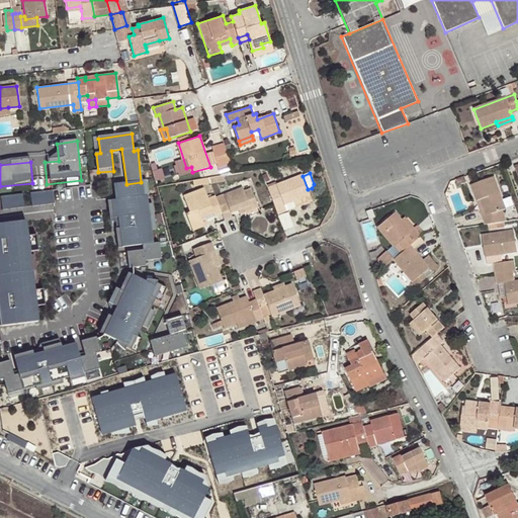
[(303,175),(267,188),(277,213),(286,210),(283,204),(292,200),(310,194),(308,189),(303,176),(303,175)]
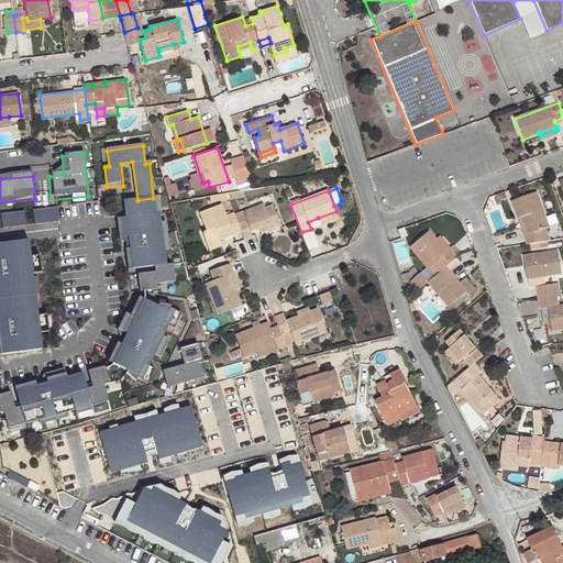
[(523,235),(528,244),(551,240),(545,227),(550,225),(537,192),(512,201),(518,218),(521,217),(528,234),(523,235)]
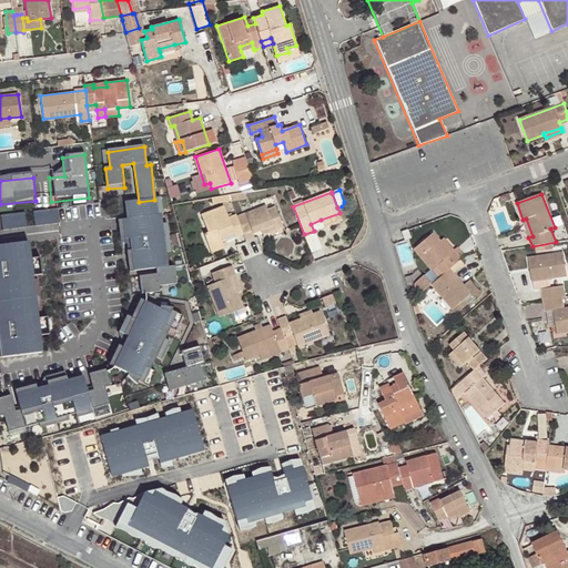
[(139,202),(125,203),(134,274),(158,271),(168,270),(160,199),(154,200),(139,202)]
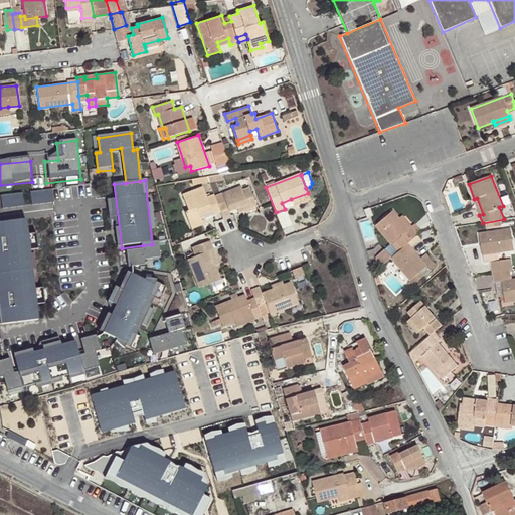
[(221,211),(223,217),(230,215),(228,211),(236,207),(241,205),(243,209),(256,204),(249,187),(242,190),(241,186),(215,196),(221,211)]
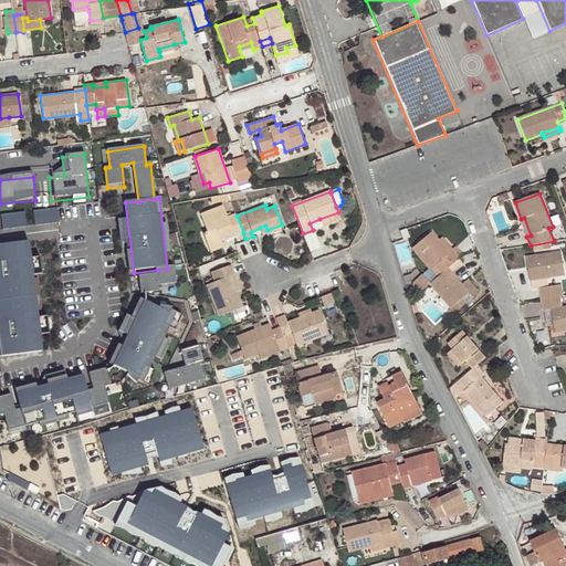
[(33,210),(37,226),(61,221),(59,206),(33,210)]
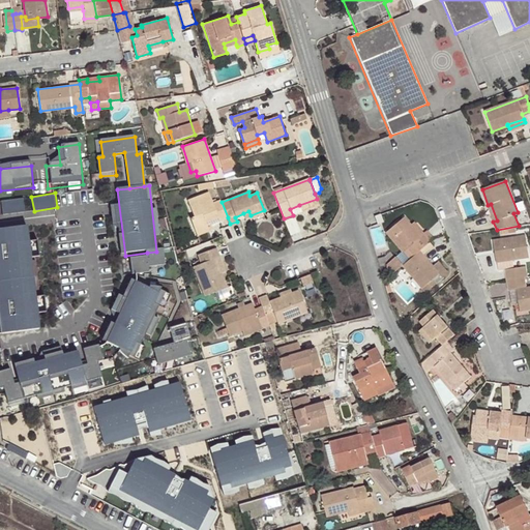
[(219,221),(228,217),(222,202),(221,200),(212,203),(208,193),(187,201),(195,217),(190,218),(196,232),(208,228),(206,224),(205,219),(217,214),(218,218),(219,221)]
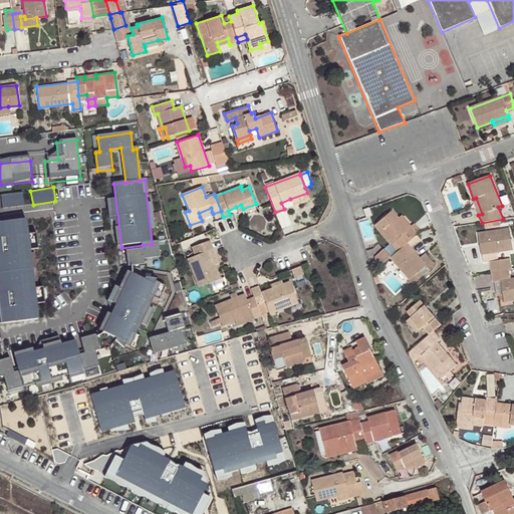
[(2,193),(3,207),(25,205),(24,192),(2,193)]
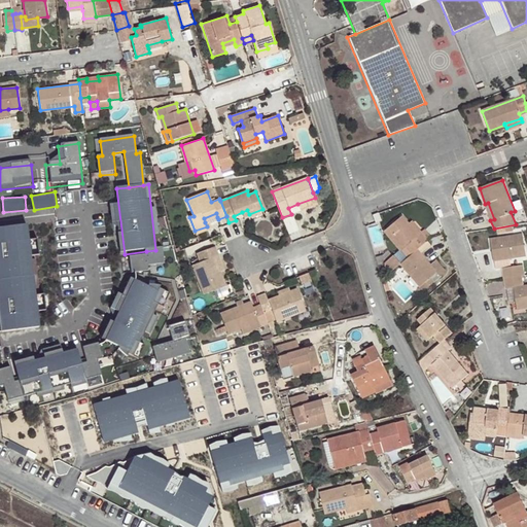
[(315,198),(297,204),(300,208),(317,202),(315,198)]
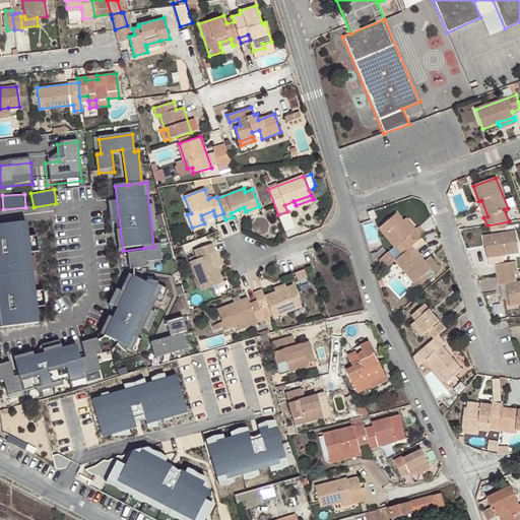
[(481,200),(478,201),(483,217),(488,216),(481,200)]
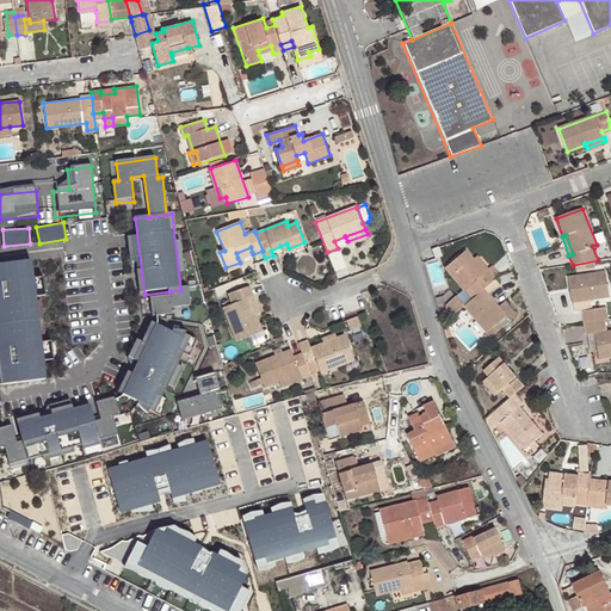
[(238,258),(252,252),(251,247),(236,253),(238,258)]
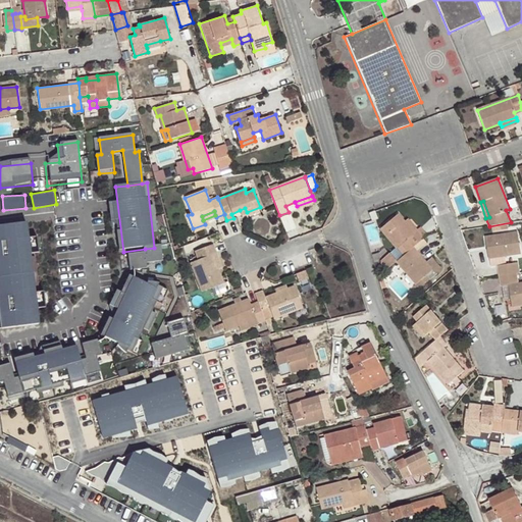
[(423,239),(425,237),(418,228),(414,231),(405,221),(399,213),(381,227),(404,255),(423,239)]
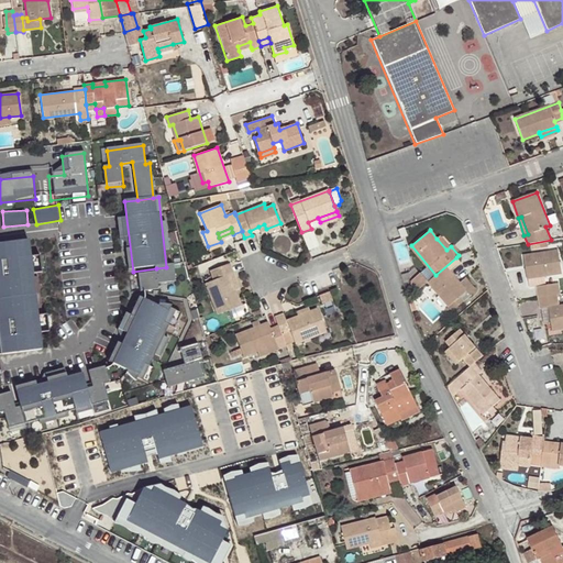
[(446,250),(451,246),(441,234),(437,239),(446,250)]
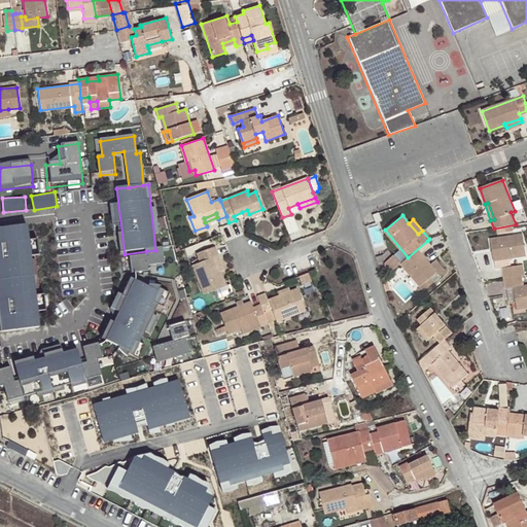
[(28,225),(0,229),(0,326),(1,335),(40,330),(28,225)]
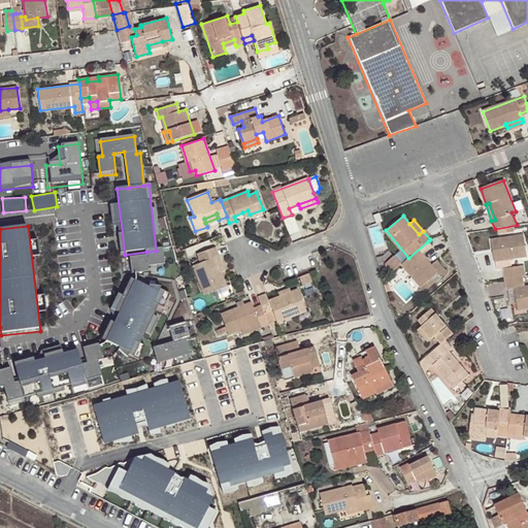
[(207,227),(195,231),(197,235),(209,231),(207,227)]
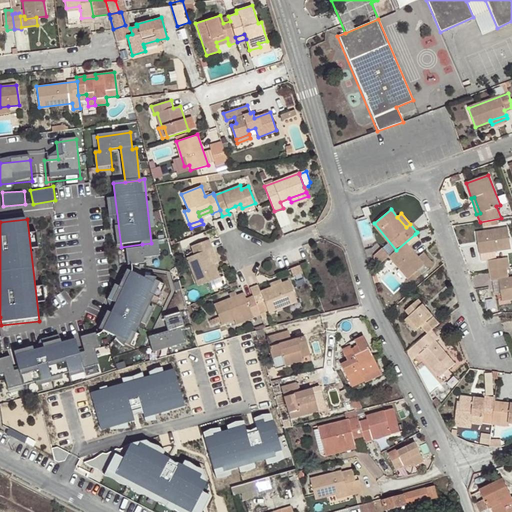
[(511,249),(508,227),(476,232),(480,254),(511,249)]
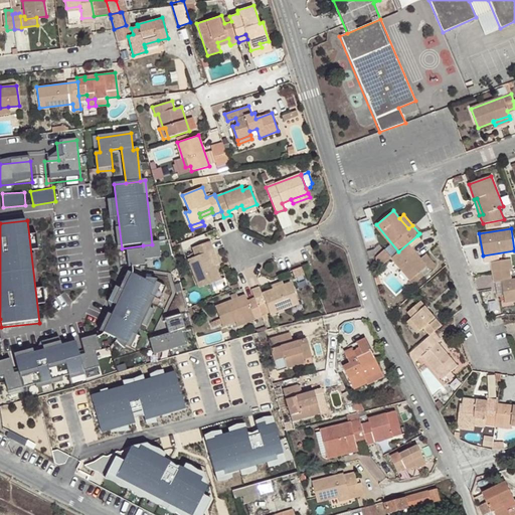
[(396,253),(390,259),(409,280),(407,282),(410,286),(422,276),(419,271),(426,266),(430,270),(435,265),(425,254),(420,259),(411,248),(421,239),(417,235),(398,251),(396,253)]
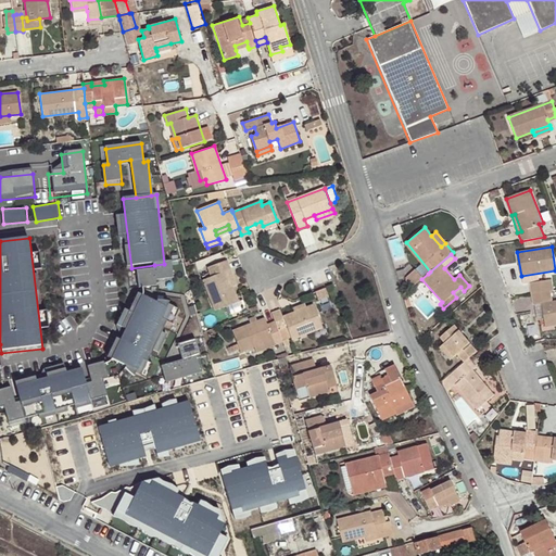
[(227,272),(230,270),(227,260),(207,267),(211,276),(202,279),(215,311),(239,302),(231,283),(227,272)]
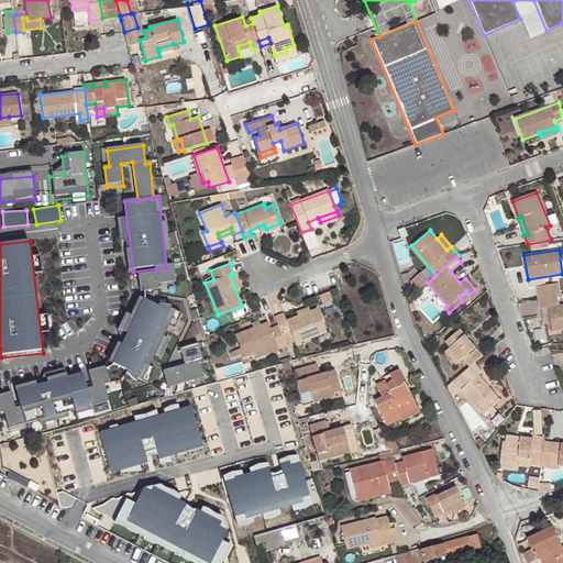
[(138,276),(140,295),(159,291),(158,286),(175,285),(173,266),(166,267),(156,268),(156,274),(138,276)]
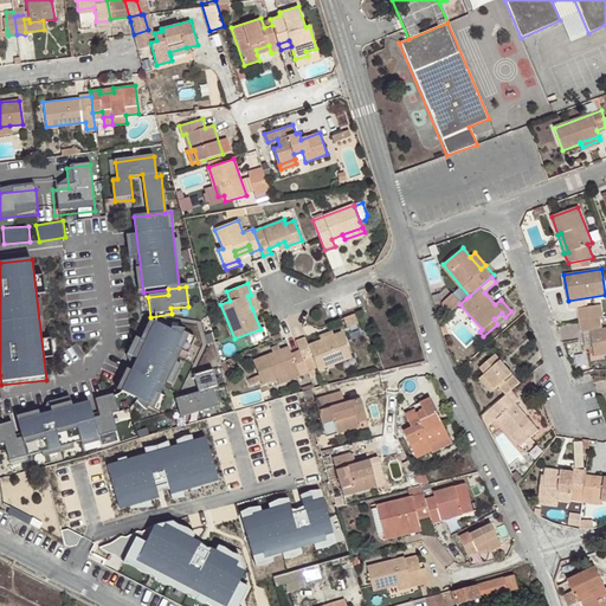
[(452,294),(459,303),(468,296),(459,287),(452,294)]
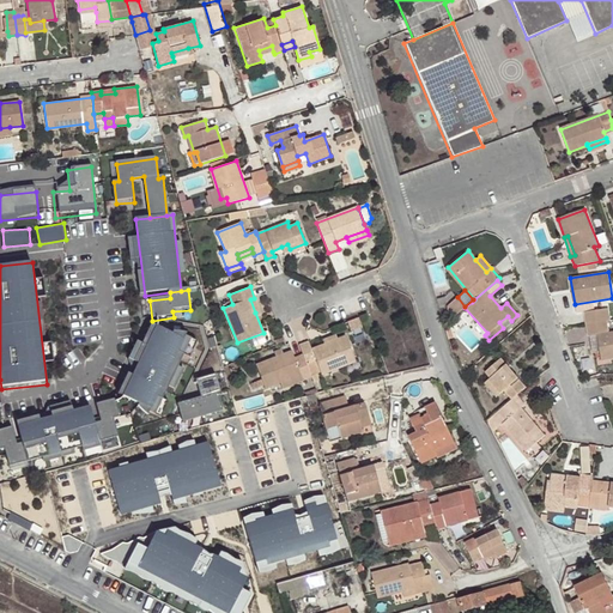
[(584,313),(586,325),(607,321),(611,320),(608,309),(584,313)]
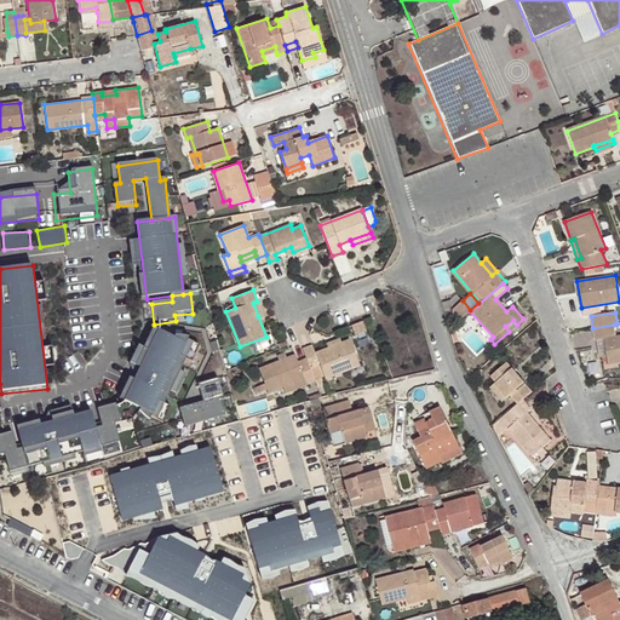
[(509,332),(517,325),(514,320),(505,326),(509,332)]
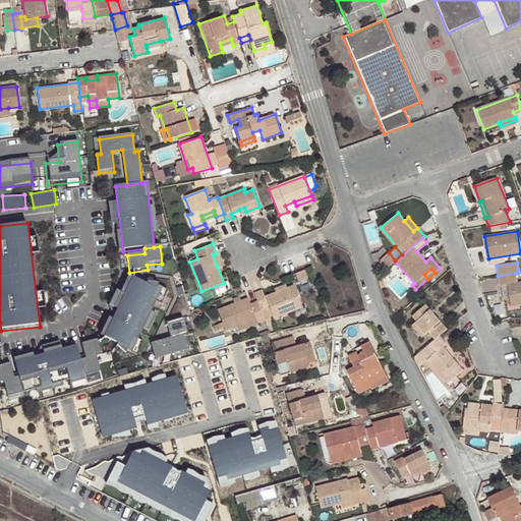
[(516,273),(498,276),(500,285),(501,285),(508,284),(510,298),(512,306),(520,304),(520,281),(517,282),(516,273)]
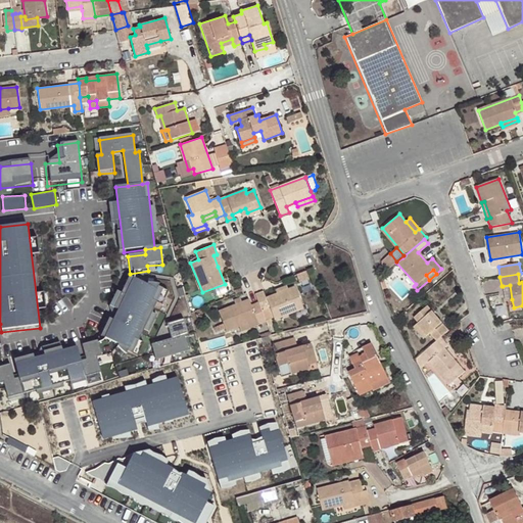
[(134,282),(105,340),(138,357),(167,296),(134,282)]
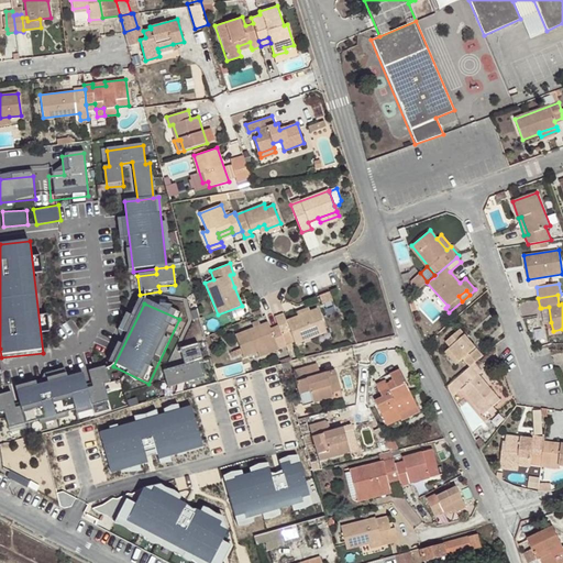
[(284,313),(275,316),(278,324),(282,333),(290,330),(295,343),(327,331),(318,307),(308,311),(297,316),(286,320),(284,313)]
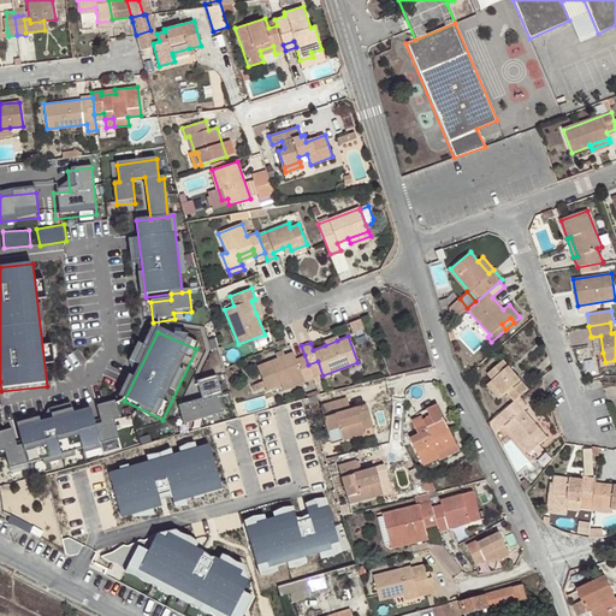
[(600,336),(592,337),(596,354),(603,353),(600,336)]
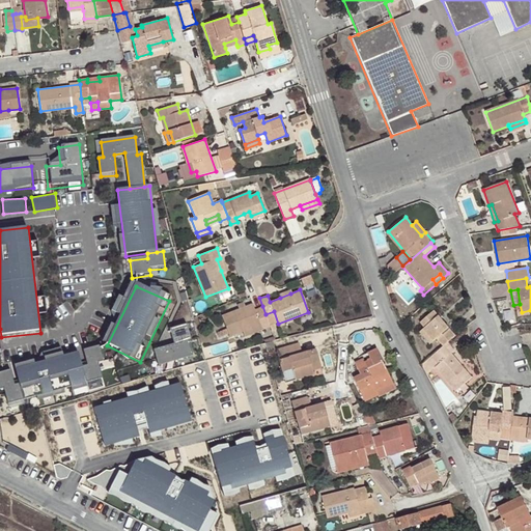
[(229,336),(259,325),(252,303),(243,307),(235,310),(221,315),(229,336)]
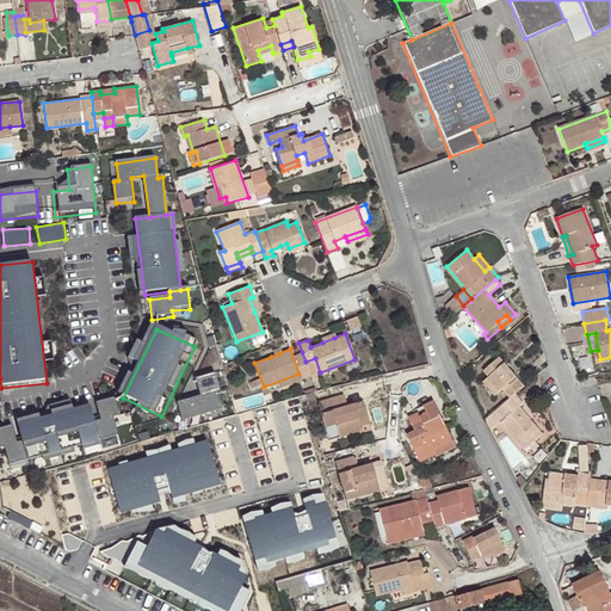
[(294,356),(298,374),(309,370),(306,362),(302,352),(294,356)]
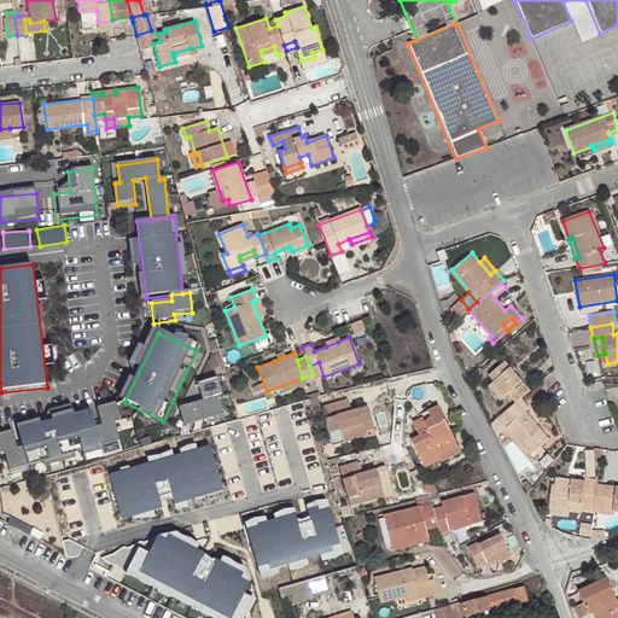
[(523,397),(530,390),(506,361),(489,375),(494,382),(491,383),(503,397),(508,394),(516,403),(523,397)]
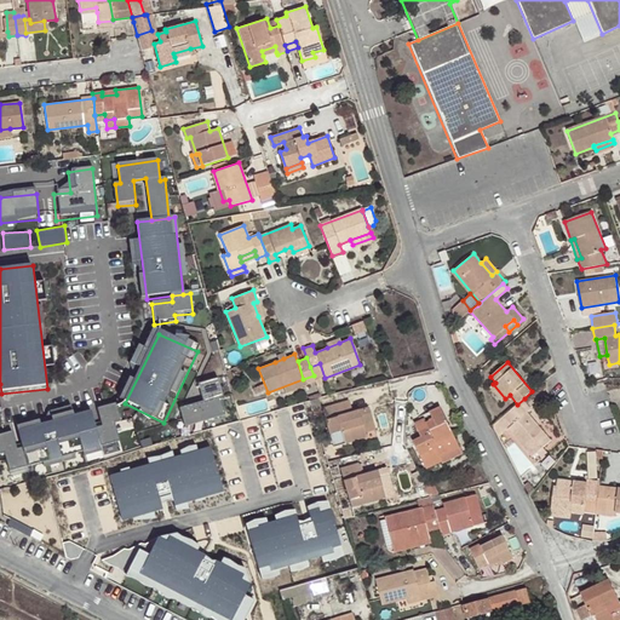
[(205,401),(182,408),(187,425),(223,414),(218,396),(223,395),(218,377),(200,383),(205,401)]
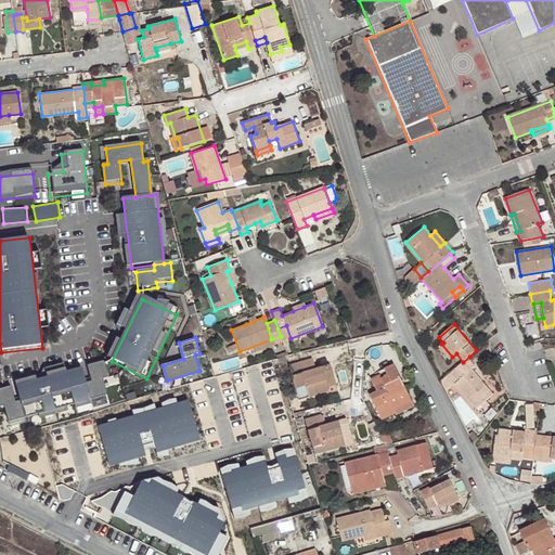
[(452,357),(441,344),(439,346),(450,359),(452,357)]
